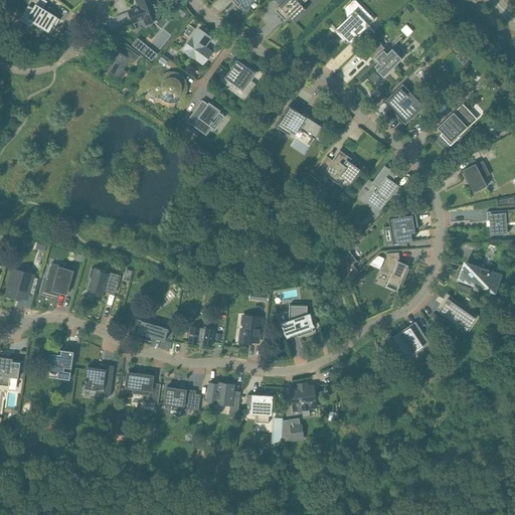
[(47,2),(44,0),(37,0),(32,9),(29,7),(23,17),(43,29),(41,33),(49,38),(55,27),(53,26),(58,17),(43,8),(47,2)]
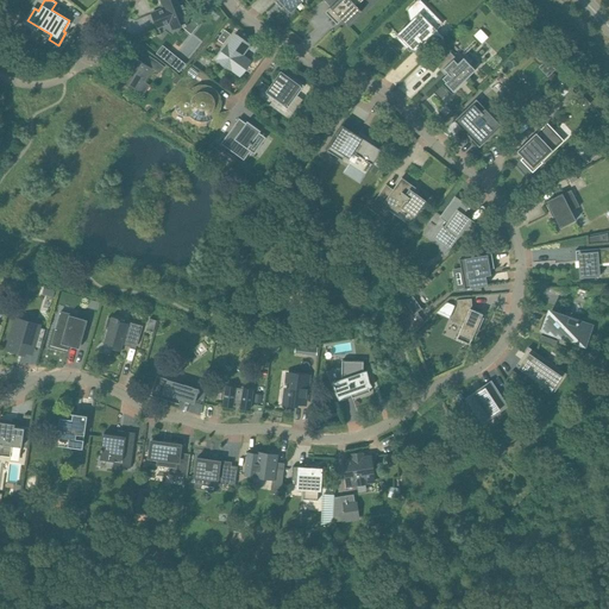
[(164,8),(152,13),(158,29),(170,23),(173,30),(183,25),(183,26),(187,25),(186,24),(190,23),(182,1),(177,4),(176,0),(162,0),(161,0),(164,8)]
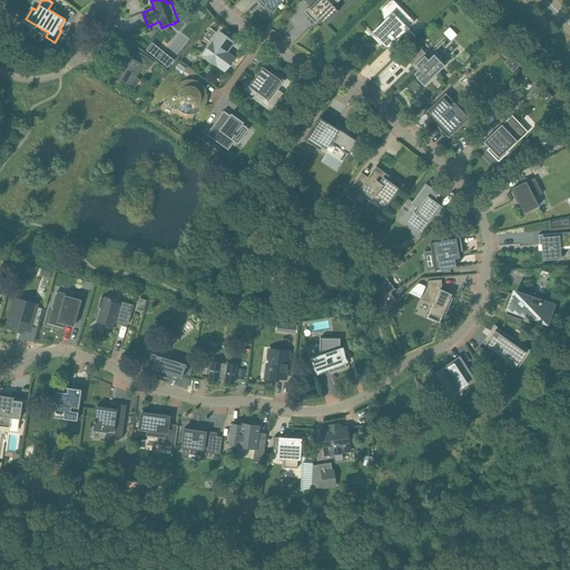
[(259,0),(258,1),(264,8),(266,6),(273,12),(284,1),(283,0),(259,0)]
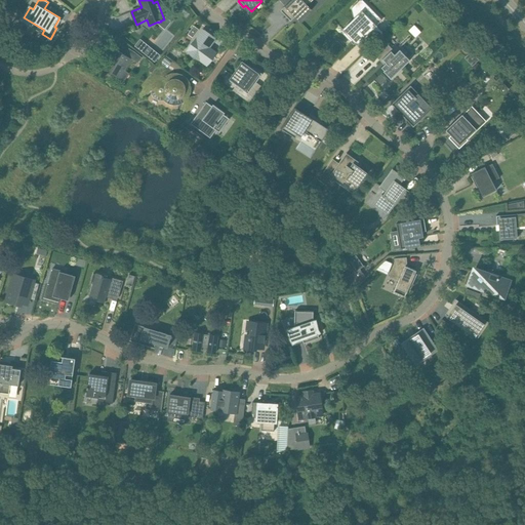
[(287,9),(283,13),(291,22),(294,17),(297,15),(301,19),(312,10),(307,5),(312,0),(291,0),(285,6),(287,9)]
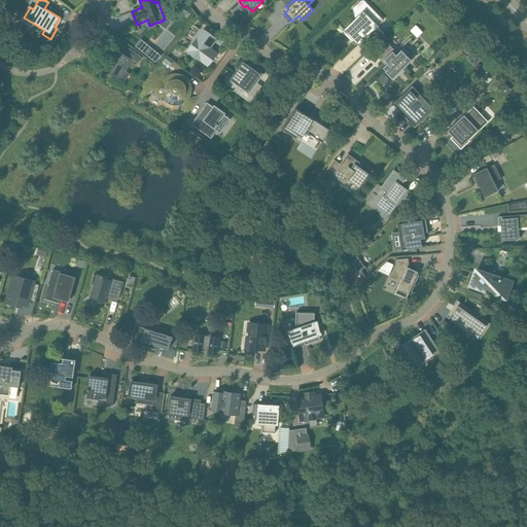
[(360,1),(353,8),(355,19),(342,32),(355,44),(359,40),(361,42),(378,26),(364,11),(370,6),(369,5),(366,8),(360,1)]
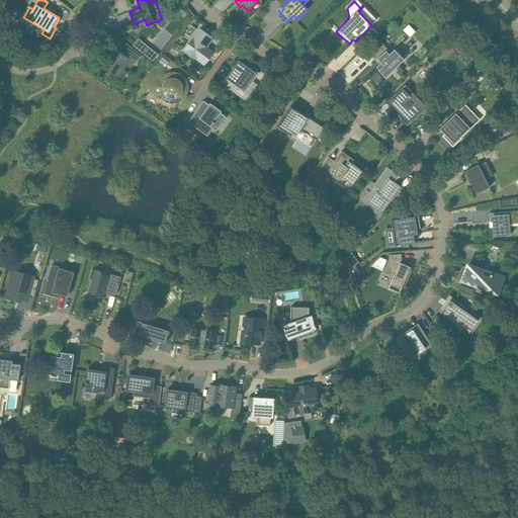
[(409,24),(404,29),(410,36),(416,31),(409,24)]
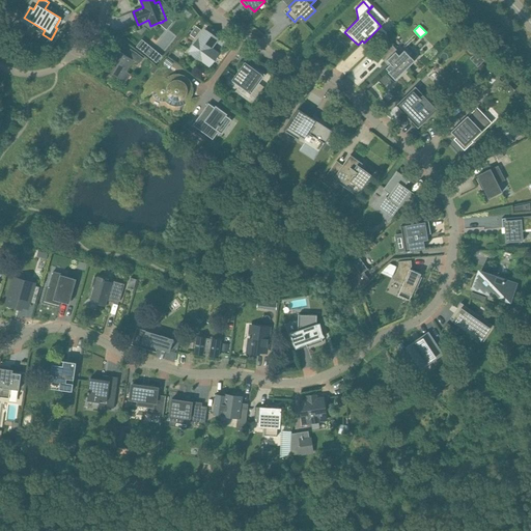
[(196,26),(190,35),(195,38),(201,30),(196,26)]
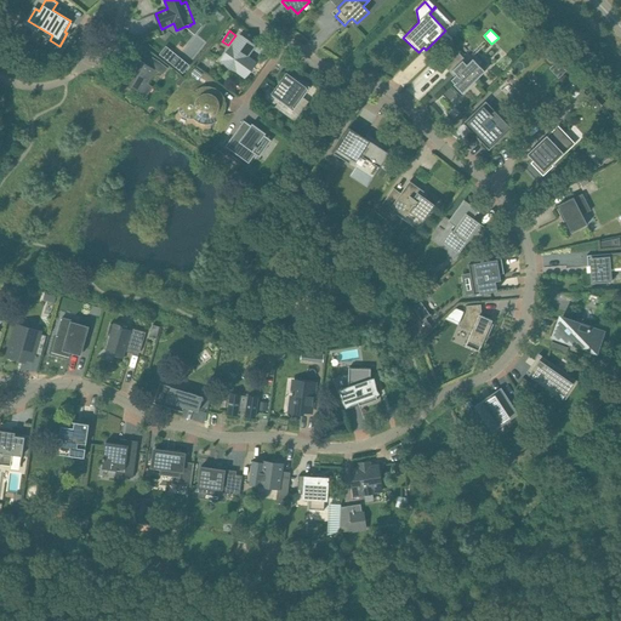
[(248,41),(240,35),(221,61),(245,78),(256,62),(249,56),(252,50),(245,45),(248,41)]
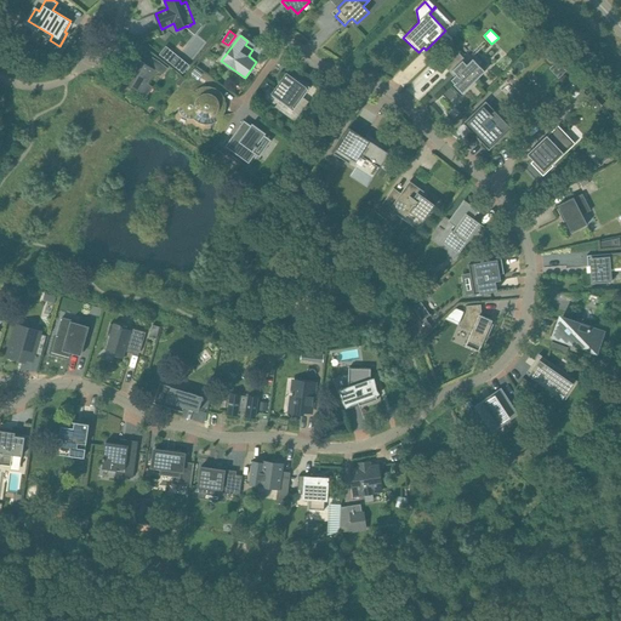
[(166,47),(160,55),(183,73),(189,66),(166,47)]
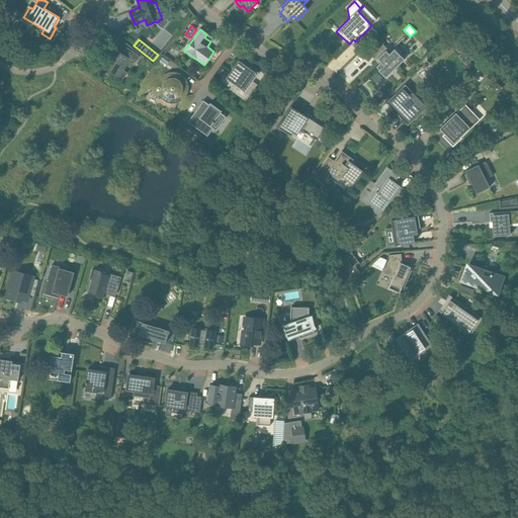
[(382,45),(371,56),(376,61),(377,59),(380,63),(376,67),(379,70),(376,72),(383,80),(405,60),(395,50),(391,53),(382,45)]
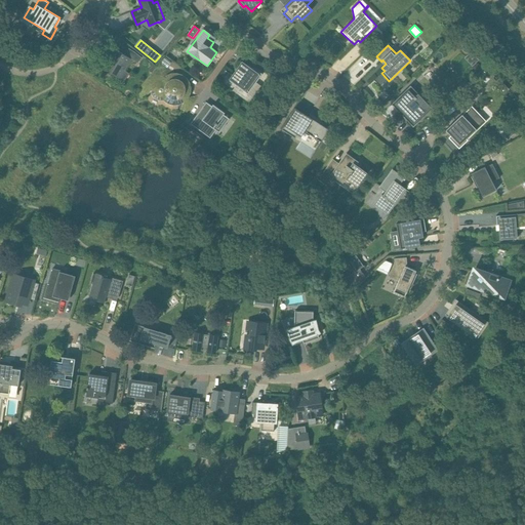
[(129,57),(116,49),(109,62),(107,61),(102,69),(118,78),(130,58),(129,57)]
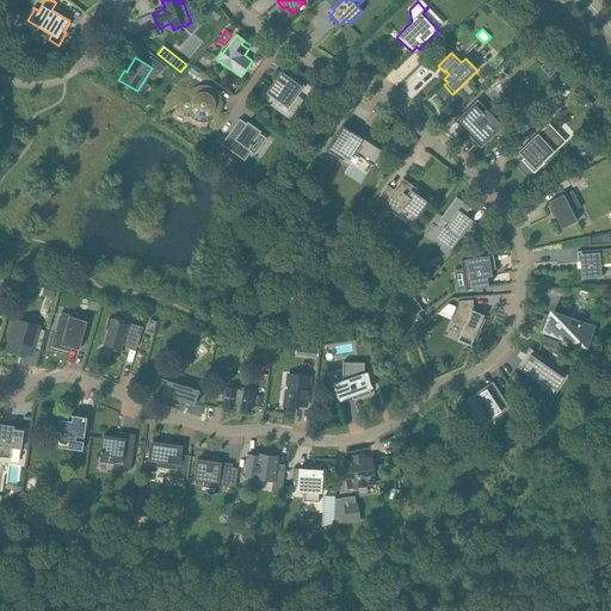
[(166,67),(156,60),(150,67),(152,68),(161,73),(166,67)]
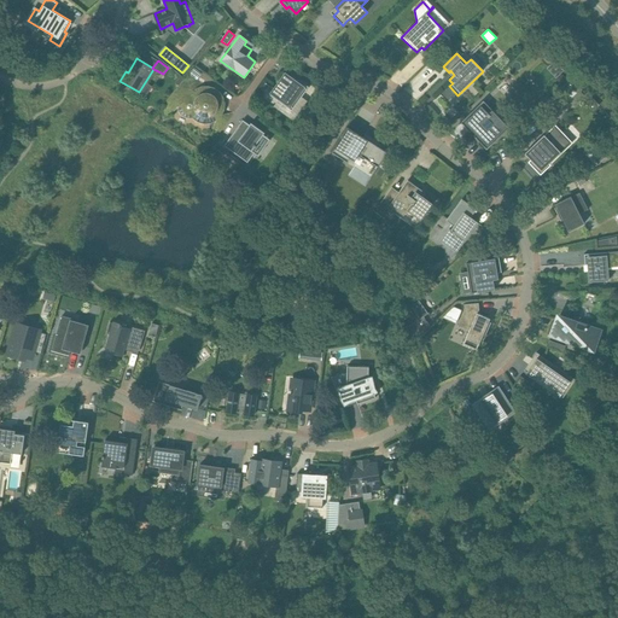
[(278,83),(269,94),(292,111),(309,87),(295,76),(292,79),(286,74),(279,83),(278,83)]
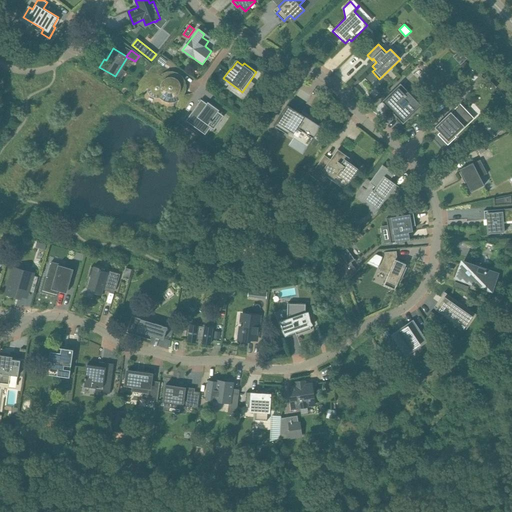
[(174,101),(178,99),(179,100),(178,102),(177,104),(176,107),(176,110),(176,111),(177,113),(179,114),(193,94),(194,94),(193,93),(182,95),(178,92),(185,89),(185,86),(181,77),(177,74),(172,73),(167,73),(167,72),(167,70),(166,68),(165,67),(164,66),(163,65),(154,67),(153,66),(134,89),(134,91),(138,97),(138,96),(140,96),(141,95),(143,94),(144,93),(145,92),(146,91),(147,89),(148,89),(149,92),(151,94),(156,97),(160,96),(160,97),(162,98),(162,99),(164,101),(169,102),(172,102),(172,101),(174,101)]
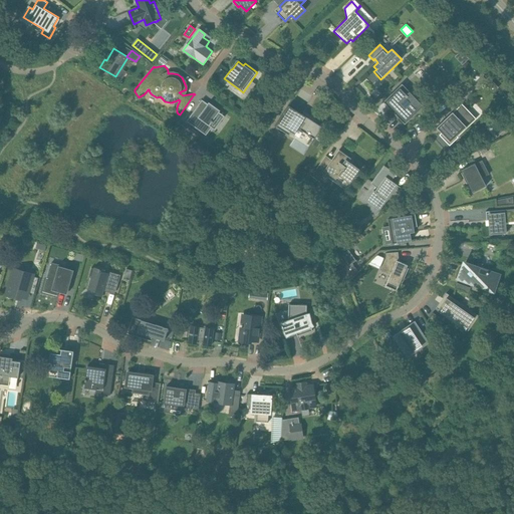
[(480,70),(469,79),(478,88),(487,80),(483,76),(485,75),(480,70)]
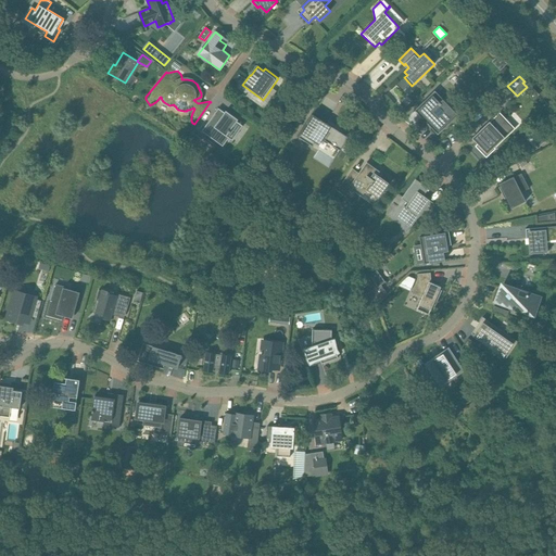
[(416,112),(418,110),(432,125),(430,127),(438,135),(458,115),(443,100),(440,103),(431,95),(415,111),(416,112)]
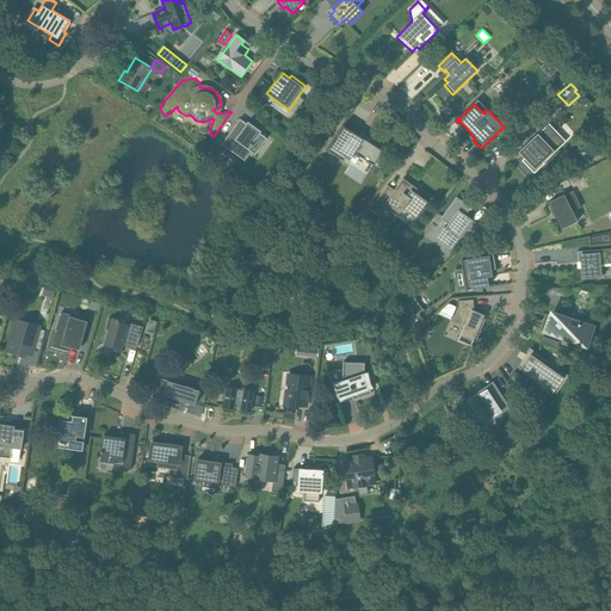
[(240,118),(222,143),(245,161),(252,150),(250,149),(252,146),(252,147),(254,144),(253,143),(261,131),(248,122),(247,124),(240,118)]
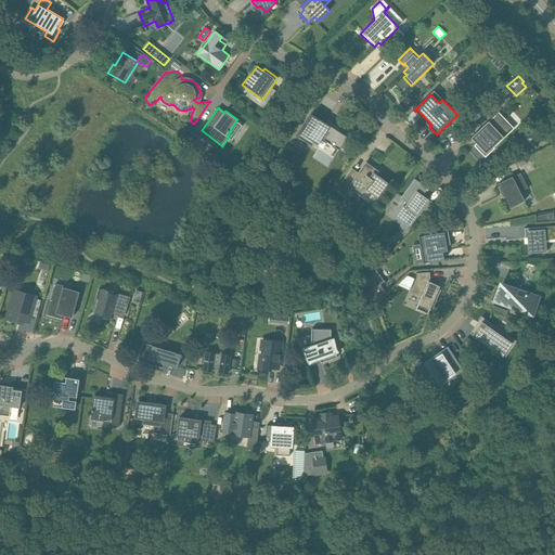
[(327,120),(314,112),(298,137),(312,146),(318,137),(339,150),(348,137),(326,123),(327,120)]
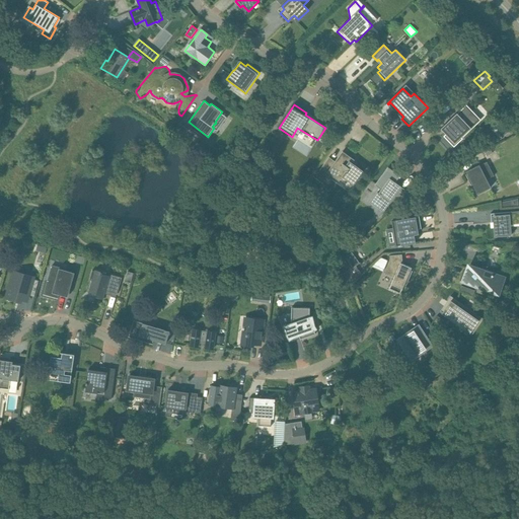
[(454,147),(462,138),(461,139),(460,137),(478,120),(472,114),(473,113),(467,106),(457,116),(456,115),(457,114),(441,129),(441,130),(442,129),(446,134),(444,136),(454,147)]
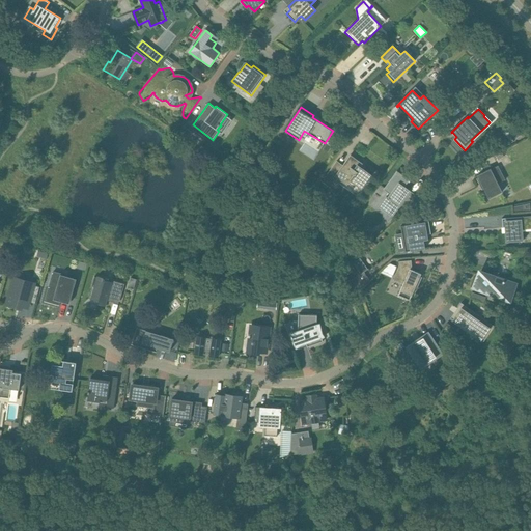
[(192,133),(184,126),(179,131),(189,137),(192,133)]
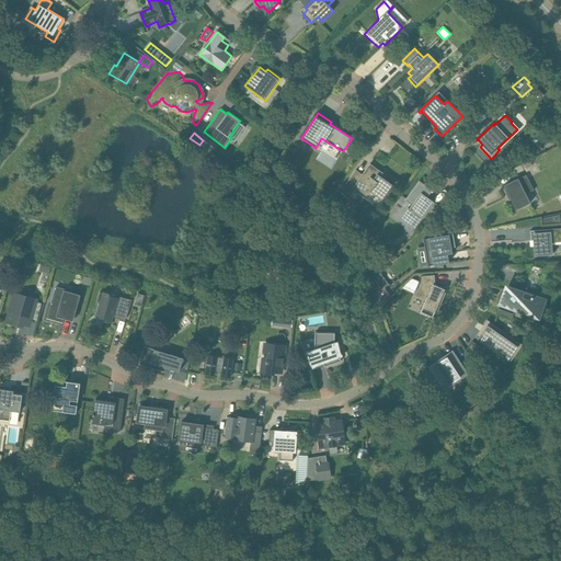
[(363,175),(356,170),(345,185),(355,192),(357,190),(362,193),(363,192),(366,195),(369,191),(371,193),(381,199),(382,198),(392,185),(384,179),(382,180),(380,178),(384,173),(370,163),(363,175)]
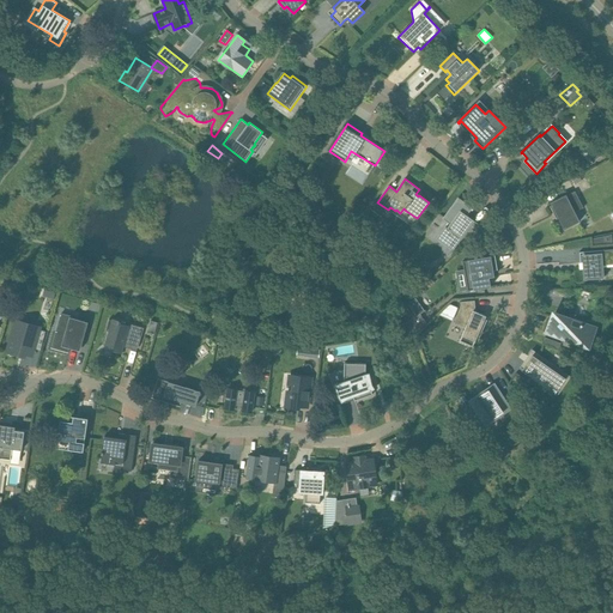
[(566,195),(551,202),(552,206),(551,206),(550,206),(554,214),(556,213),(564,230),(580,222),(575,212),(582,207),(583,208),(583,207),(575,190),(566,195)]
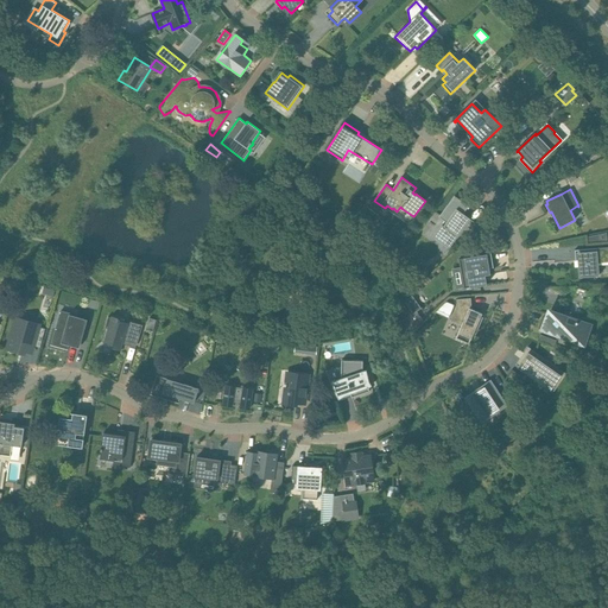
[(455,196),(441,215),(436,213),(448,221),(438,234),(451,244),(444,252),(445,253),(469,220),(477,226),(479,225),(463,214),(469,207),(455,196)]
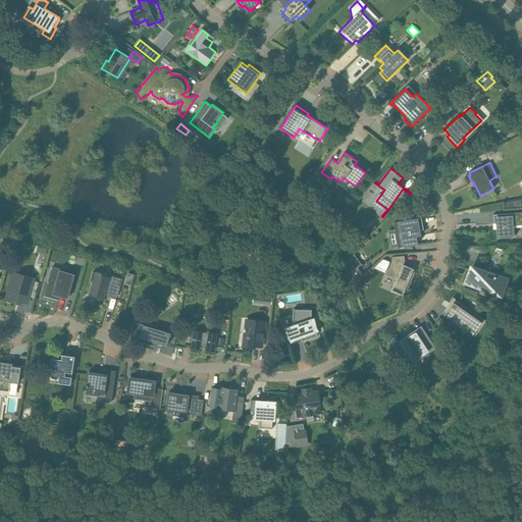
[(497,238),(497,239),(514,237),(514,225),(521,224),(521,212),(493,214),(493,224),(494,224),(494,223),(497,223),(498,229),(497,229),(498,238),(497,238)]
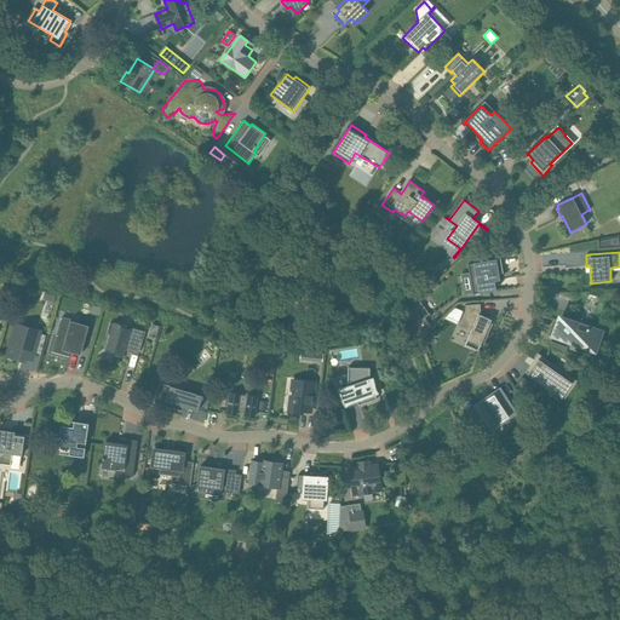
[(500,258),(468,264),(474,294),(497,291),(494,275),(504,274),(500,258)]
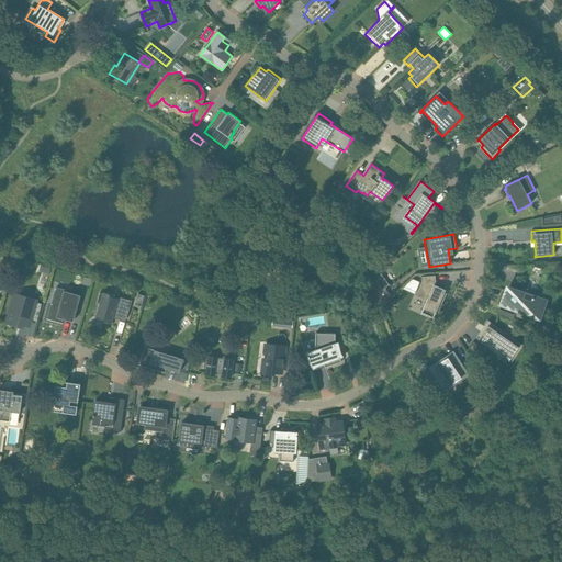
[(382,273),(374,279),(380,287),(378,288),(381,305),(391,296),(385,289),(390,285),(382,273)]
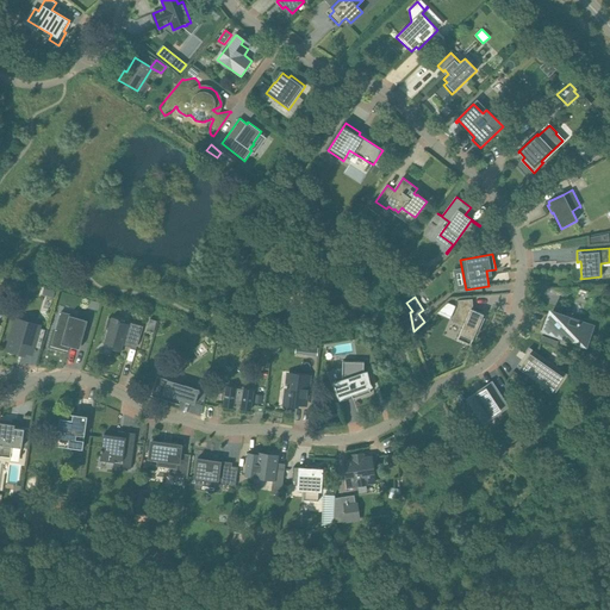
[(458,300),(459,307),(452,322),(464,327),(458,340),(471,346),(475,335),(478,335),(485,318),(480,317),(481,315),(473,310),(472,299),(458,300)]
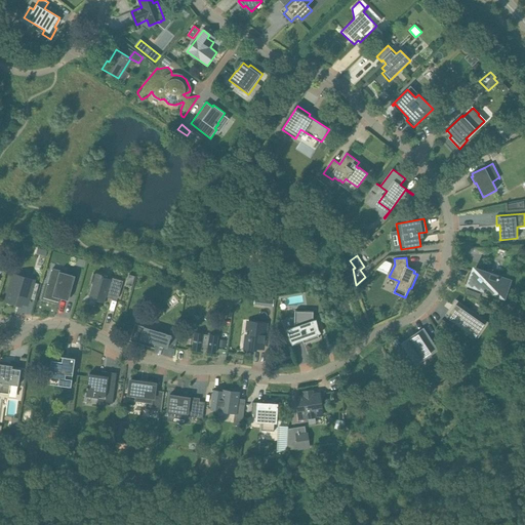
[(86,260),(78,258),(76,266),(84,268),(86,260)]
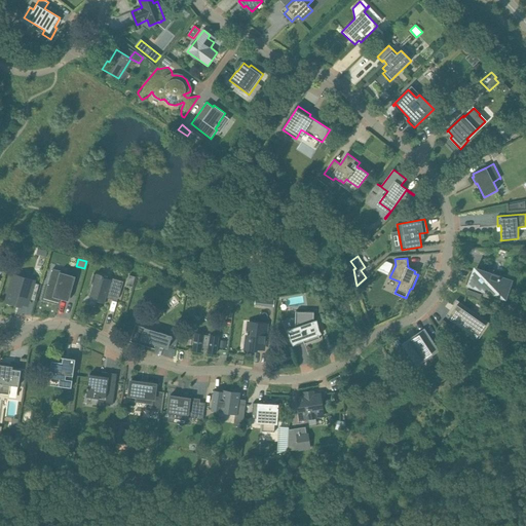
[(475,275),(473,275),(470,286),(485,292),(486,290),(494,293),(493,294),(504,298),(511,280),(499,276),(498,282),(490,278),(491,274),(483,271),(478,269),(475,275)]
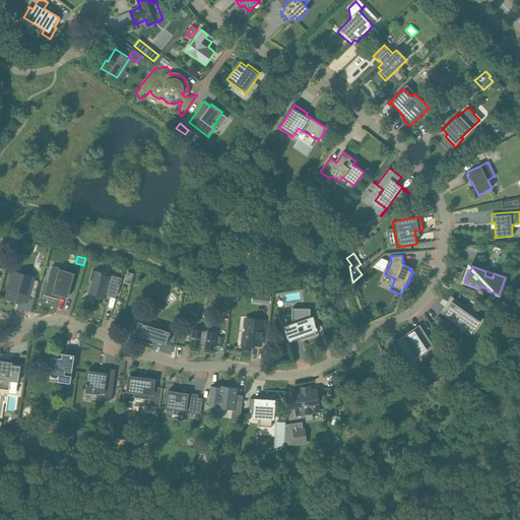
[(44,295),(44,296),(58,300),(58,299),(59,296),(65,297),(66,290),(69,291),(69,293),(75,273),(59,269),(57,275),(51,273),(49,281),(48,280),(47,281),(48,281),(44,295)]
